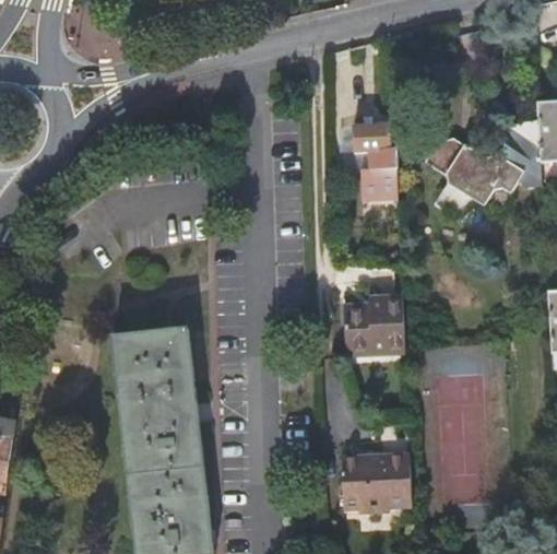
[(540,161),(556,158),(556,98),(536,101),(537,118),(540,161)]
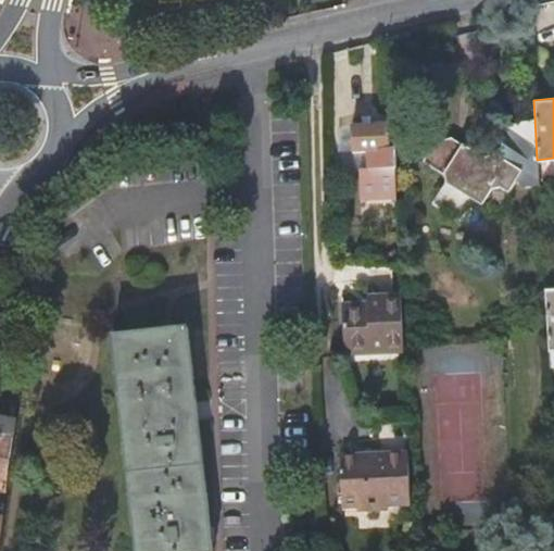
[(537,160),(534,117),(480,129),(502,142),(495,153),(483,155),(481,160),(479,159),(478,153),(476,150),(473,149),(468,149),(465,147),(466,145),(464,142),(453,136),(437,139),(424,160),(444,173),(447,179),(432,202),(461,220),(467,207),(482,203),(490,209),(493,208),(494,209),(494,210),(495,210),(495,211),(496,211),(498,211),(498,212),(499,212),(500,212),(501,212),(502,212),(503,212),(503,211),(504,211),(505,210),(506,209),(514,195),(508,191),(515,179),(526,185),(539,185),(537,160)]
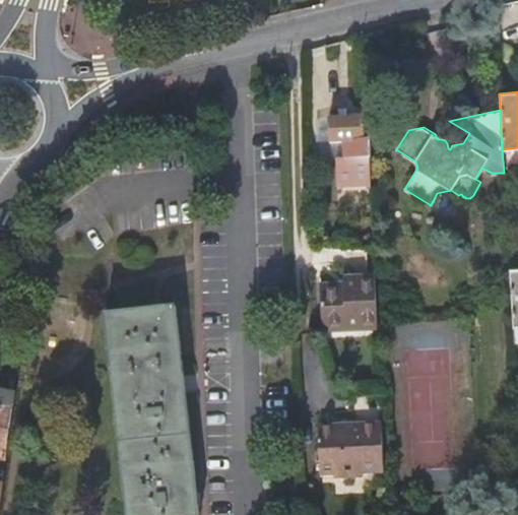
[(370,184),(368,138),(363,138),(362,114),(328,115),(329,140),(344,139),(344,156),(336,156),(337,185),(370,184)]
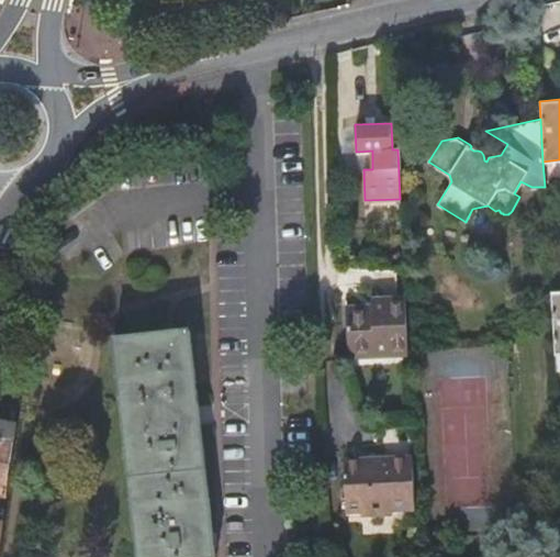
[(356,152),(355,124),(340,124),(342,152),(356,152)]
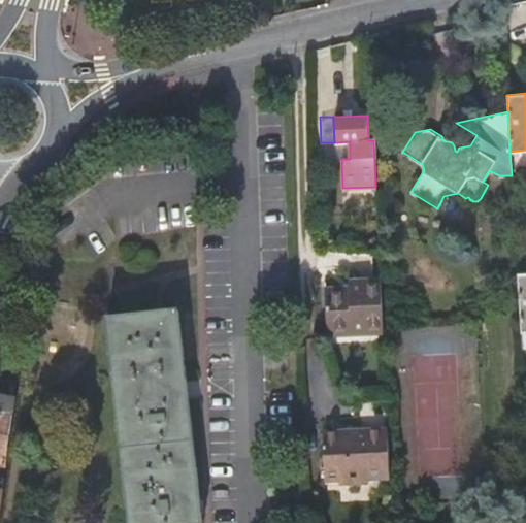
[(519,313),(520,332),(525,331),(525,273),(517,274),(519,313)]
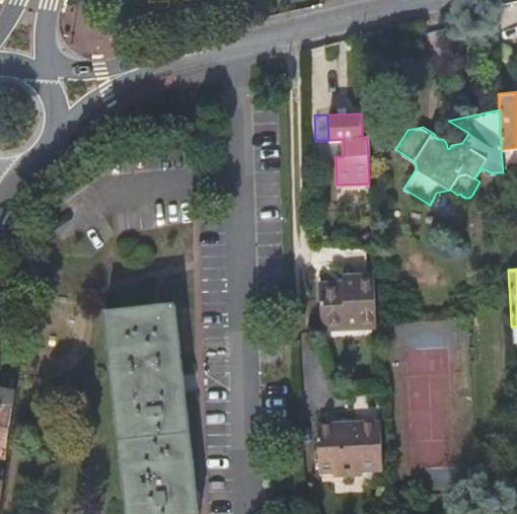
[(375,325),(373,273),(341,274),(342,280),(342,285),(335,285),(334,281),(317,281),(319,327),(375,325)]
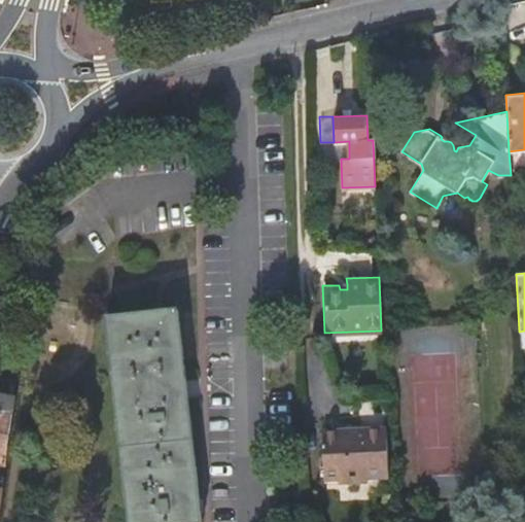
[(201,521),(177,308),(106,316),(129,521),(201,521)]
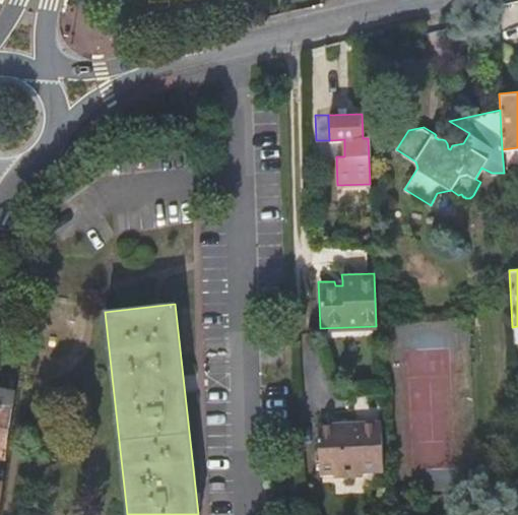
[(0,459),(5,460),(15,392),(0,390),(0,459)]
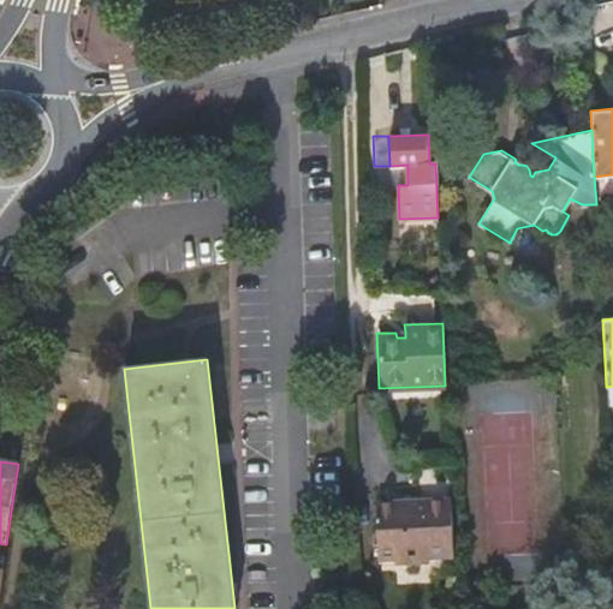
[(452,554),(450,500),(375,503),(376,557),(393,556),(394,561),(427,560),(427,555),(452,554)]
